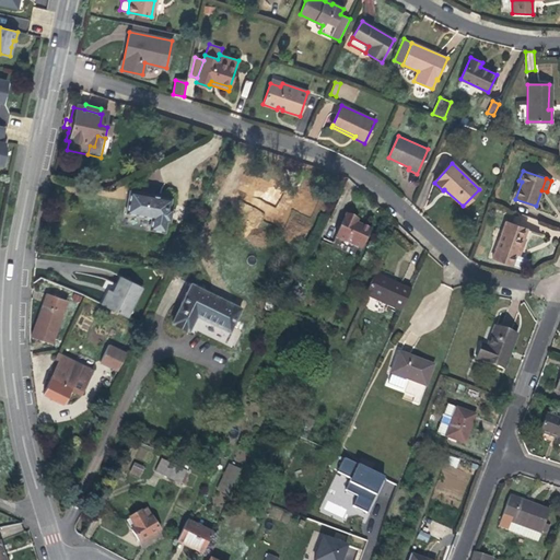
[(522,182),(518,181),(513,198),(515,199),(522,182)]
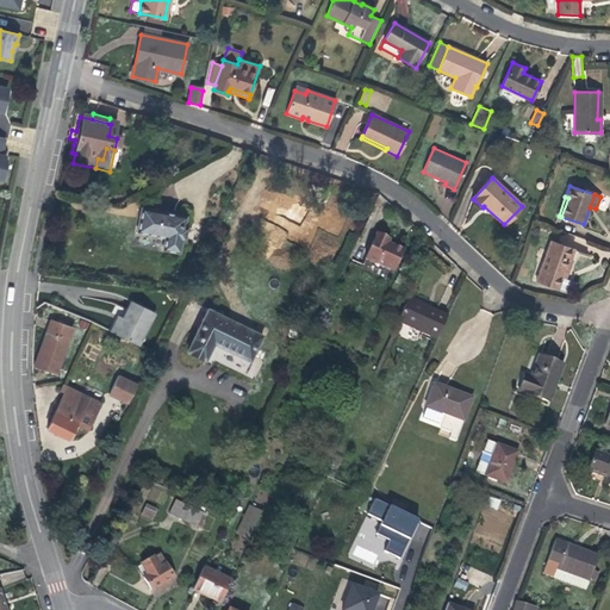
[(187,218),(139,209),(134,232),(162,238),(160,250),(179,254),(181,242),(185,243),(188,228),(185,228),(187,218)]
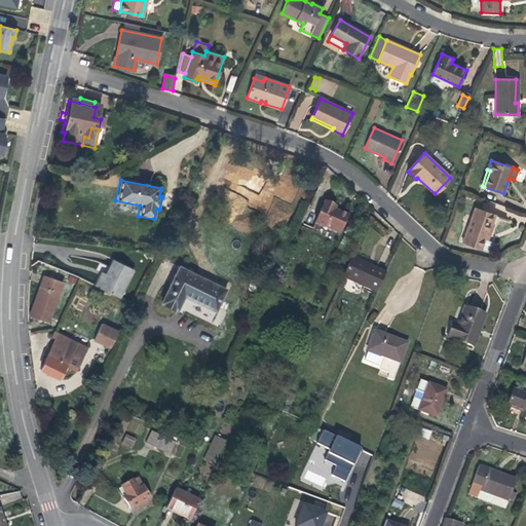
[(324,202),(313,224),(339,236),(347,218),(333,211),(335,208),(324,202)]
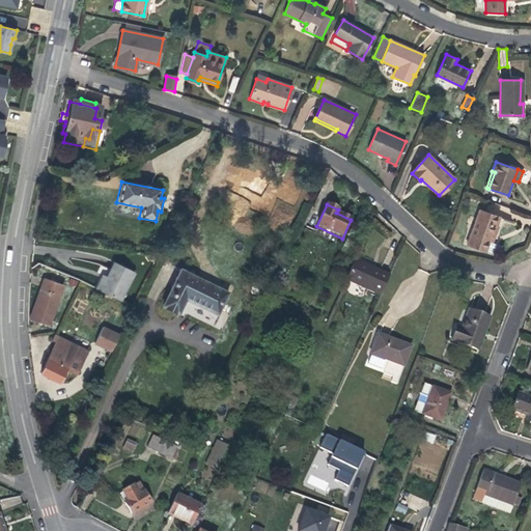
[(485,251),(491,239),(494,240),(498,228),(496,227),(500,217),(479,210),(467,244),(485,251)]
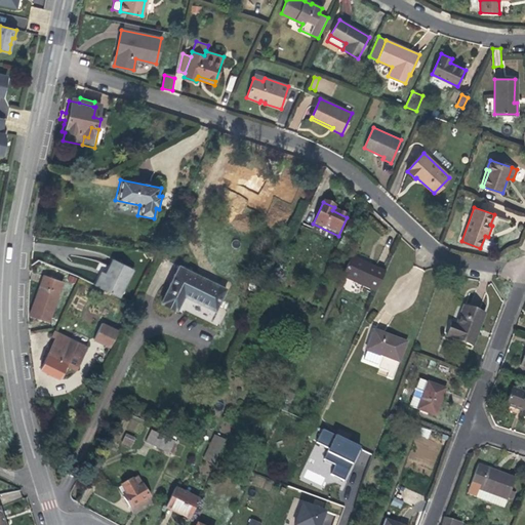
[(485,236),(480,248),(487,251),(491,241),(487,240),(488,237),(485,236)]
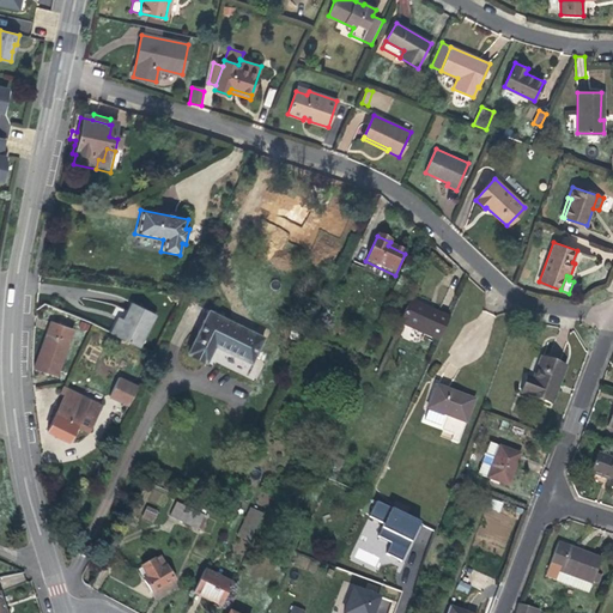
[(431,314),(407,303),(405,308),(429,319),(431,314)]
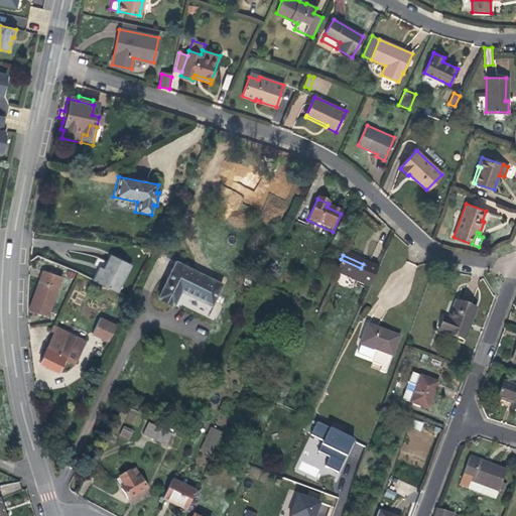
[(90,281),(114,293),(129,266),(109,256),(102,269),(100,274),(95,271),(90,281)]
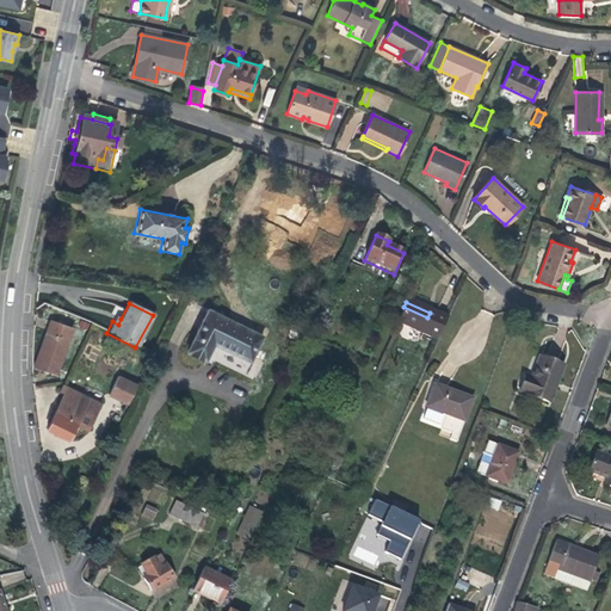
[(403,307),(395,327),(434,344),(445,320),(430,313),(427,318),(403,307)]
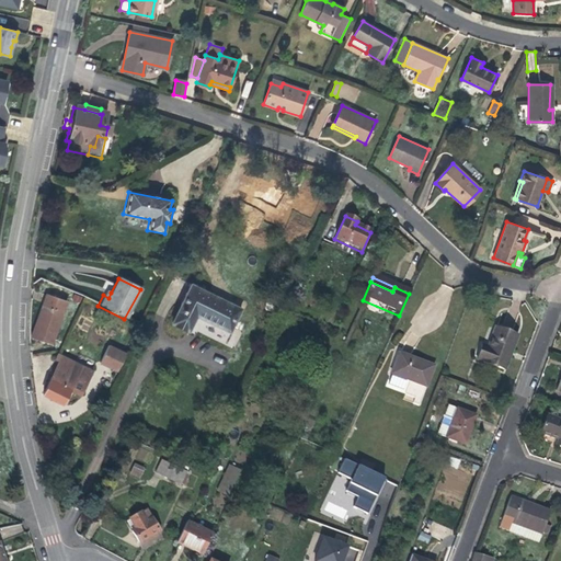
[(191,288),(171,327),(186,334),(194,319),(227,335),(239,311),(216,300),(191,288)]
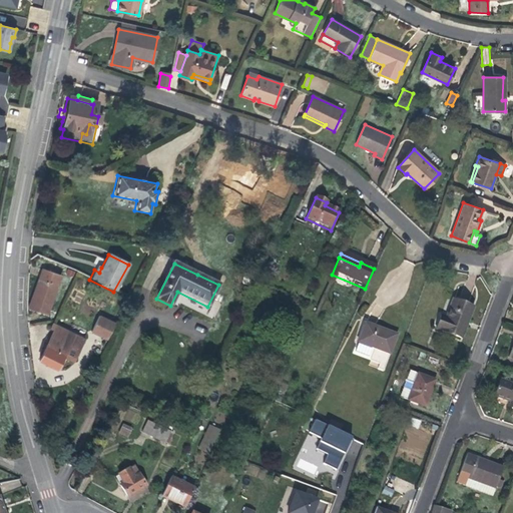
[(40,305),(47,308),(55,291),(47,288),(52,275),(42,271),(28,308),(37,312),(40,305)]
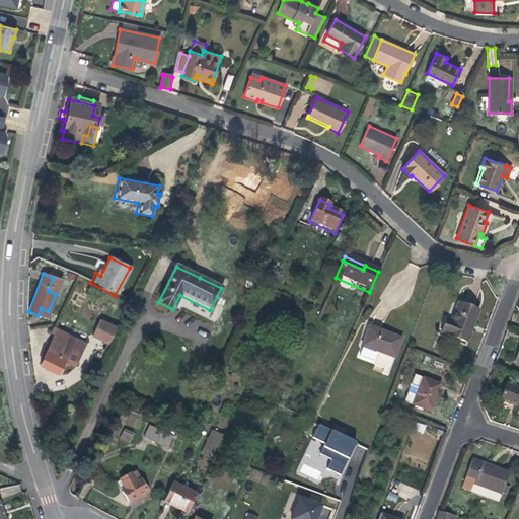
[(45,318),(48,311),(41,308),(38,315),(45,318)]
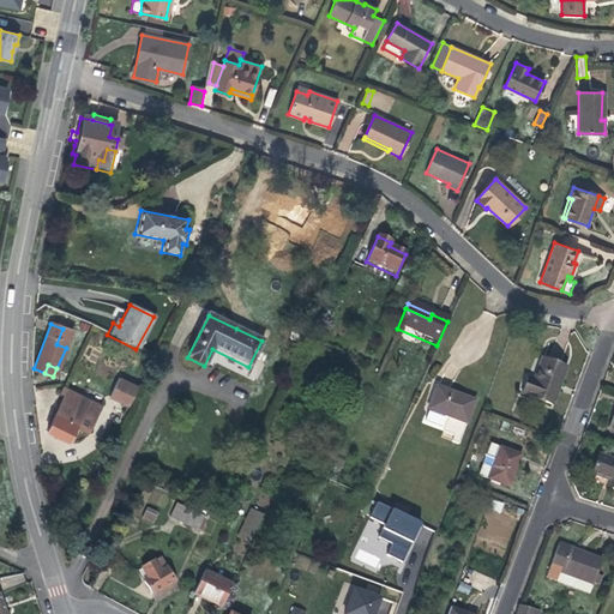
[(521,395),(515,411),(546,422),(559,385),(536,377),(528,397),(521,395)]
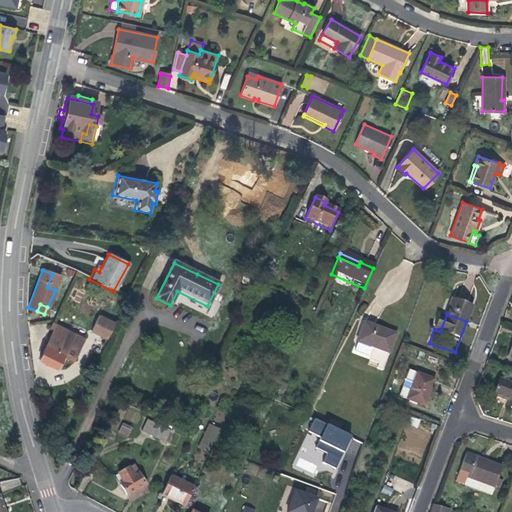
[(89,331),(104,339),(112,323),(97,316),(89,331)]
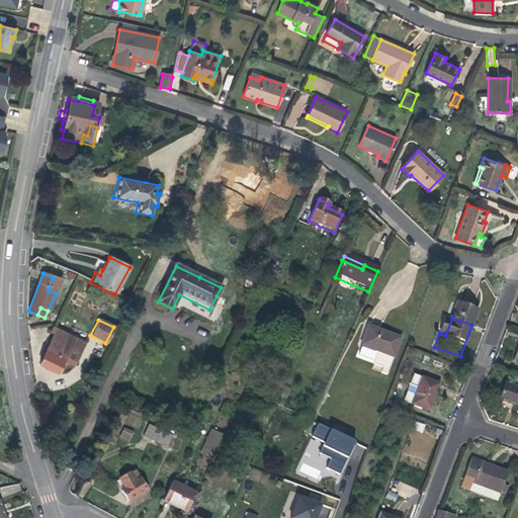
[(85,344),(52,329),(50,333),(53,335),(38,365),(57,374),(63,361),(73,366),(85,344)]
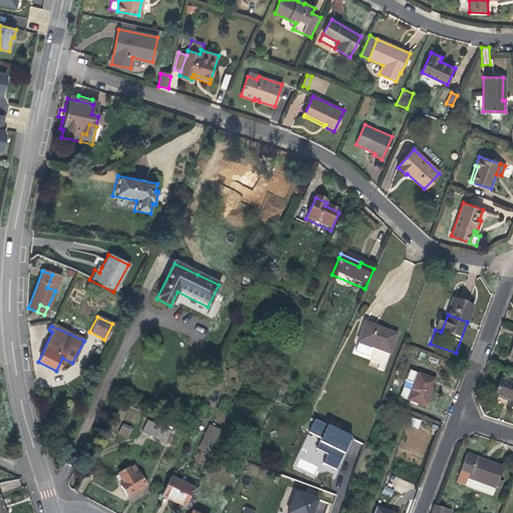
[(362,326),(355,346),(387,358),(395,338),(362,326)]
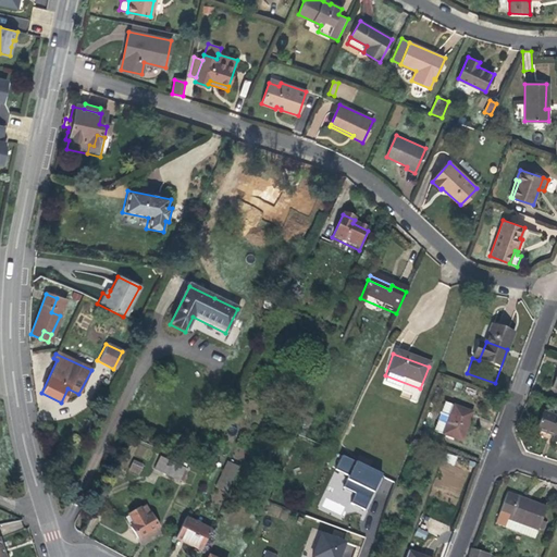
[(460,442),(472,412),(445,401),(433,431),(460,442)]
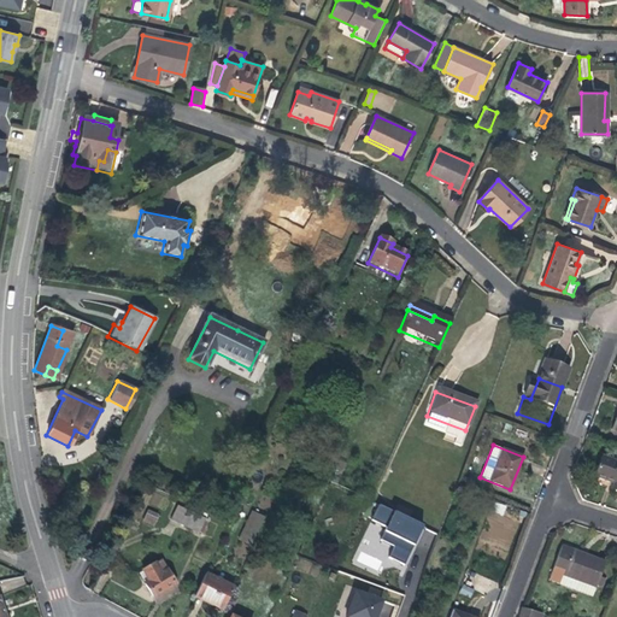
[(616,491),(616,462),(601,457),(594,476),(613,483),(611,489),(616,491)]
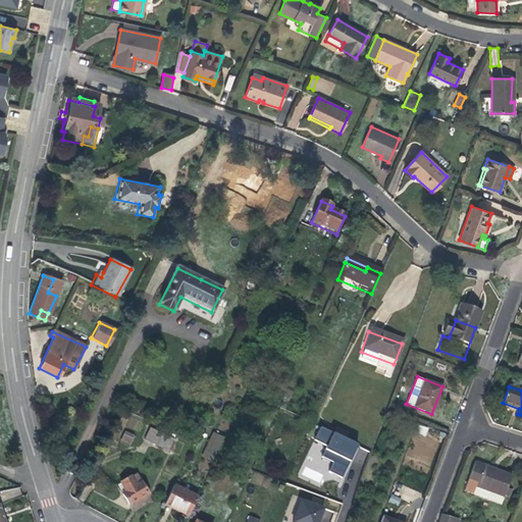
[(418,432),(425,435),(428,428),(420,425),(418,432)]
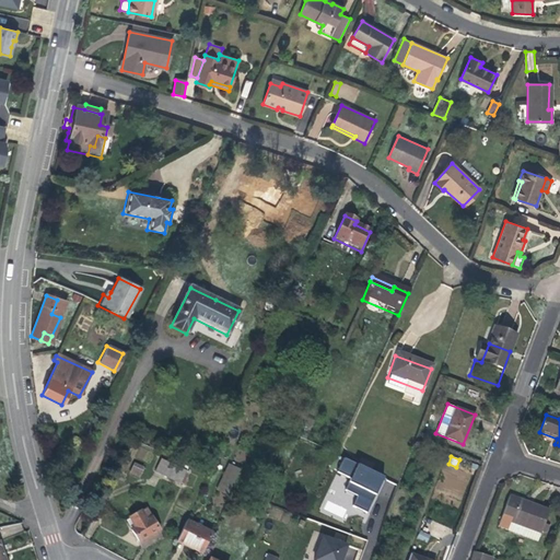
[(160,459),(154,470),(181,483),(185,473),(160,459)]
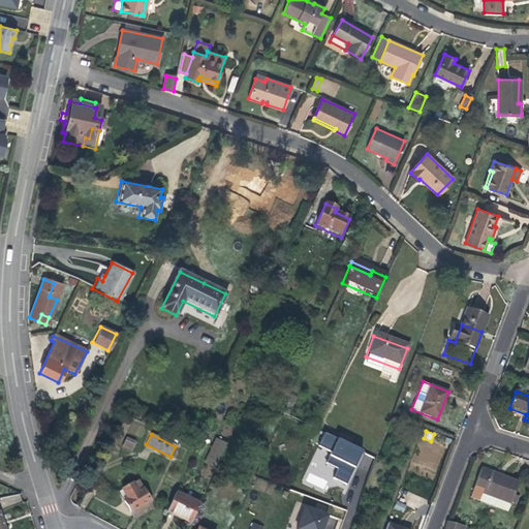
[(123,447),(134,450),(136,439),(125,437),(123,447)]
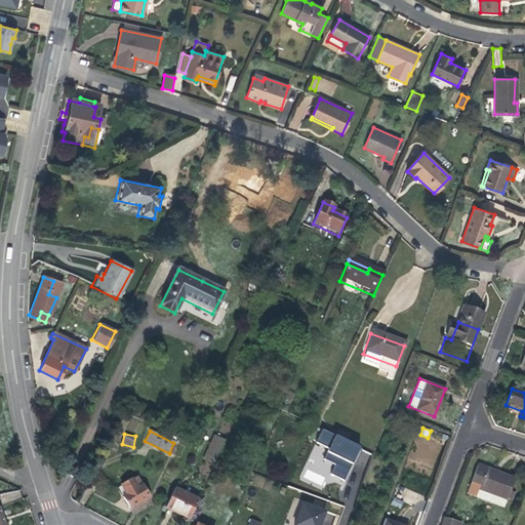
[(357,451),(347,446),(349,440),(336,435),(334,441),(319,434),(313,447),(325,452),(320,463),(332,469),(327,478),(344,486),(349,476),(346,475),(357,451)]
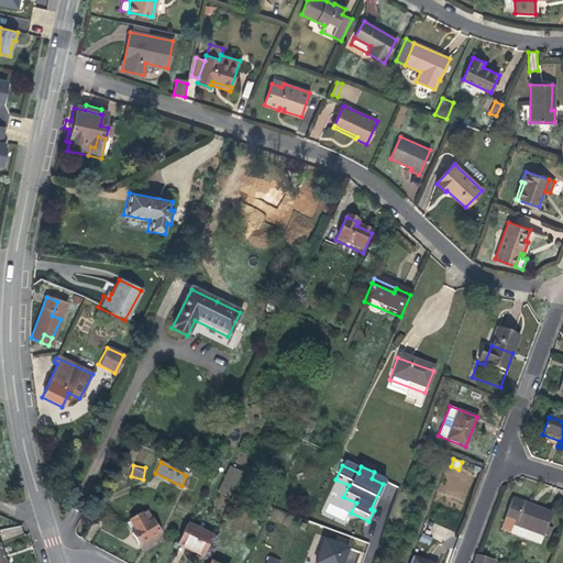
[(218,492),(229,497),(240,473),(230,467),(218,492)]
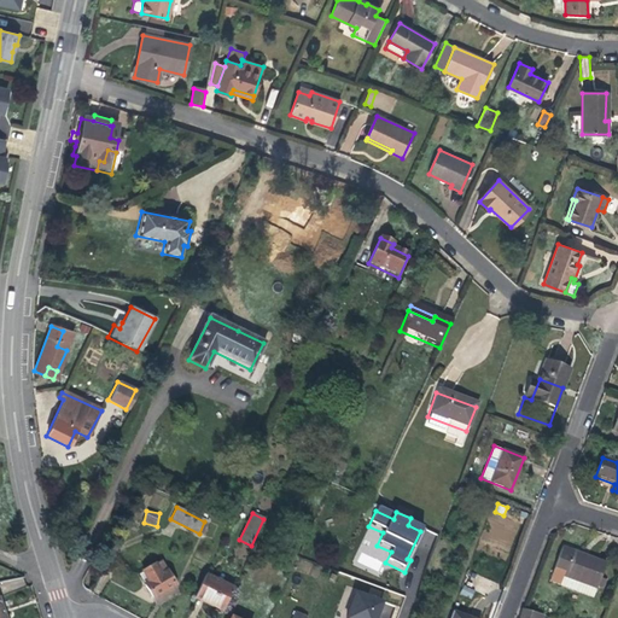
[(407,559),(410,560),(423,532),(420,531),(407,559)]
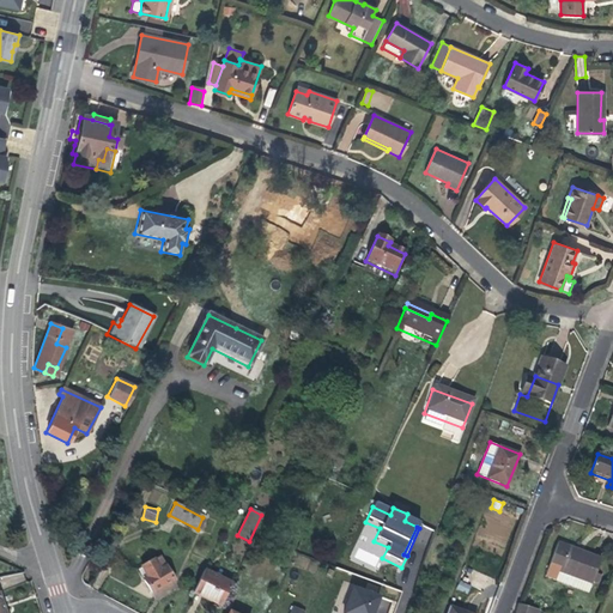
[(574,577),(588,583),(598,558),(554,542),(542,576),(570,586),(574,577)]
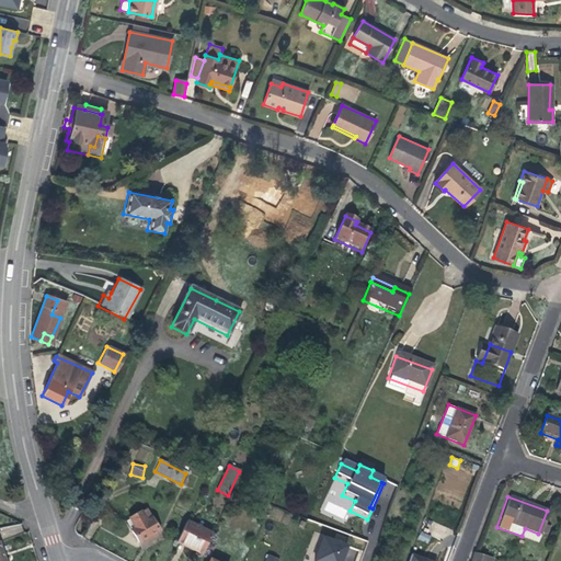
[(324,513),(342,516),(344,504),(327,500),(324,513)]
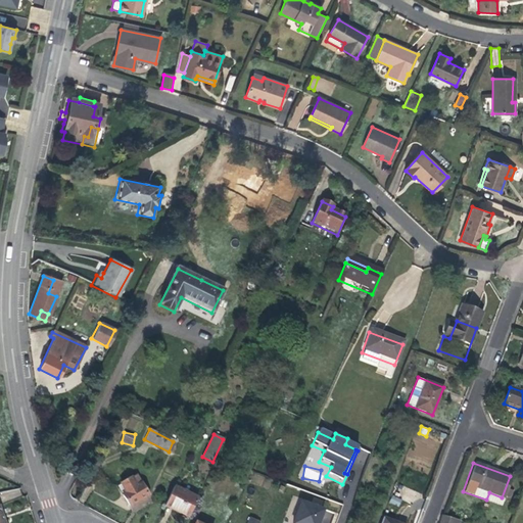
[(135,475),(119,484),(124,492),(121,494),(129,507),(147,495),(135,475)]
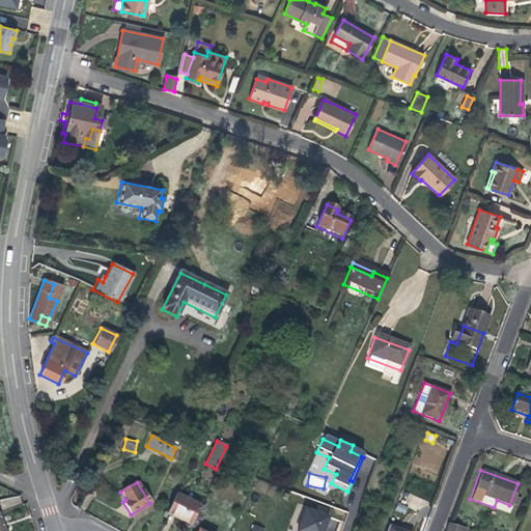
[(126,500),(120,492),(117,495),(122,502),(126,500)]
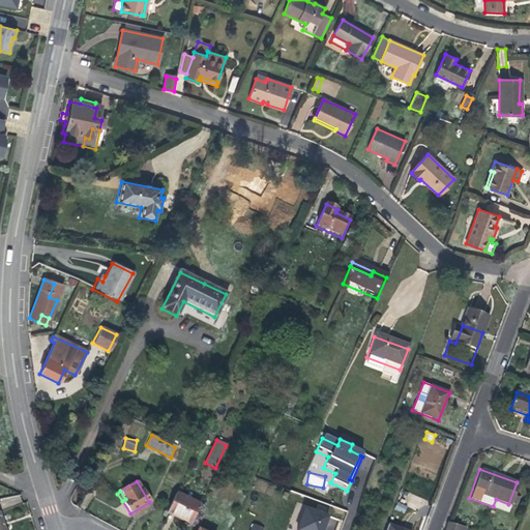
[(175,494),(166,513),(189,525),(199,505),(175,494)]
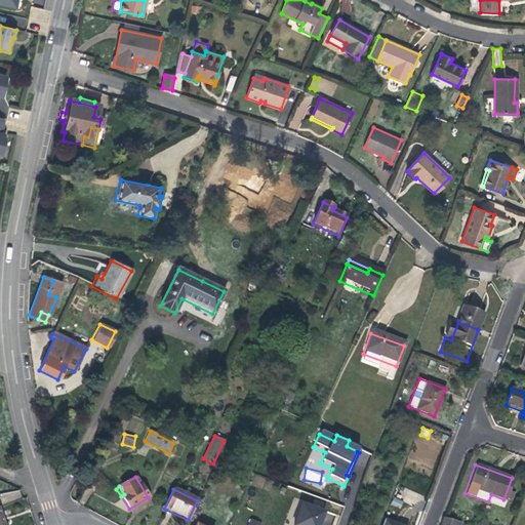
[(500,507),(503,499),(491,494),(488,501),(500,507)]
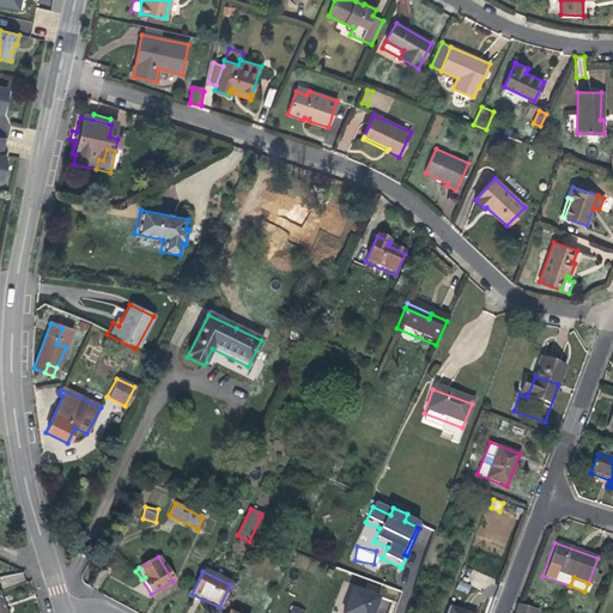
[(468,586),(457,581),(453,589),(463,594),(468,586)]
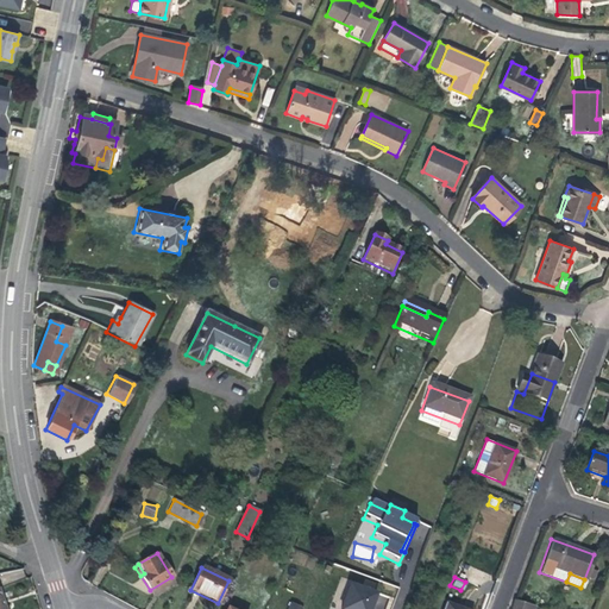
[(347,589),(339,608),(369,608),(372,598),(347,589)]
